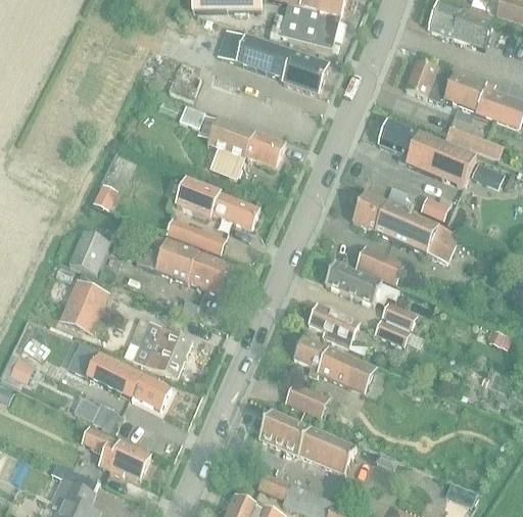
[(191,0),(192,10),(262,8),(262,0),(191,0)]
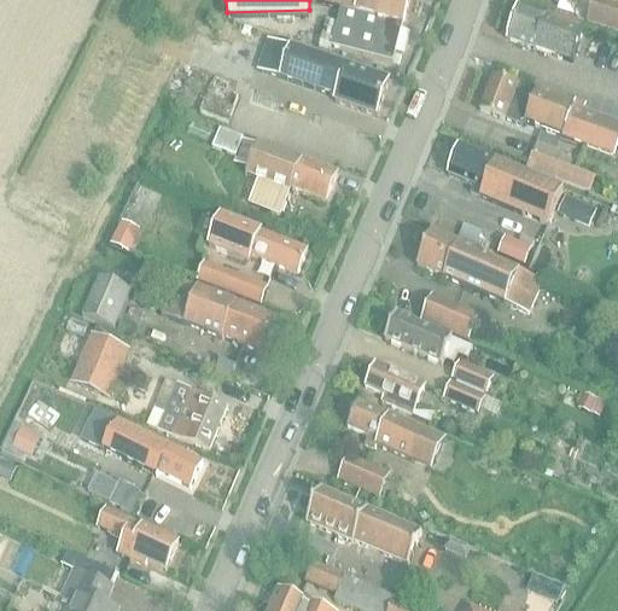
[(327,0),(339,4),(336,17),(325,15),(318,42),(328,45),(330,41),(392,56),(406,0),(327,0)]
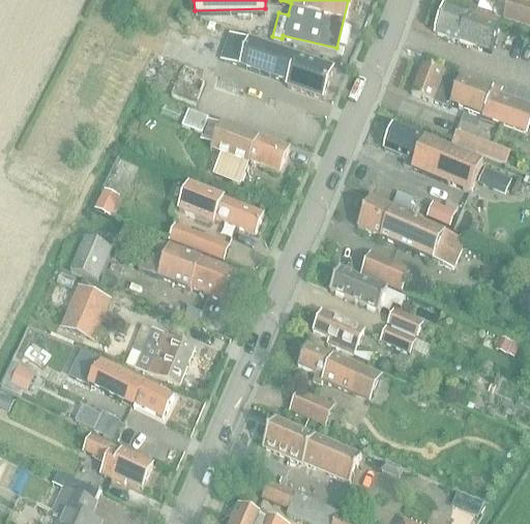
[(506,0),(503,13),(529,22),(529,0),(506,0)]
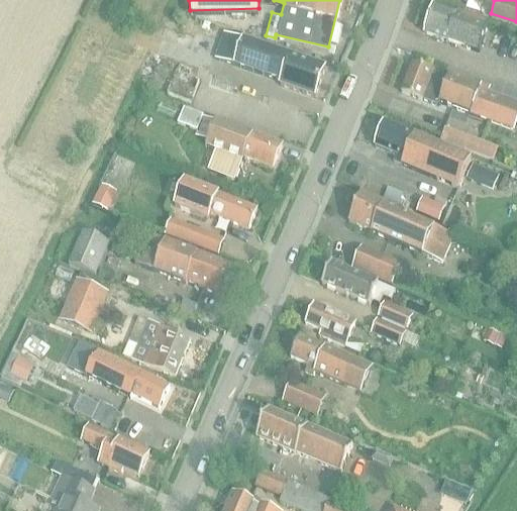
[(434,1),(425,29),(448,37),(448,36),(479,46),(487,22),(462,14),(463,11),(434,1)]
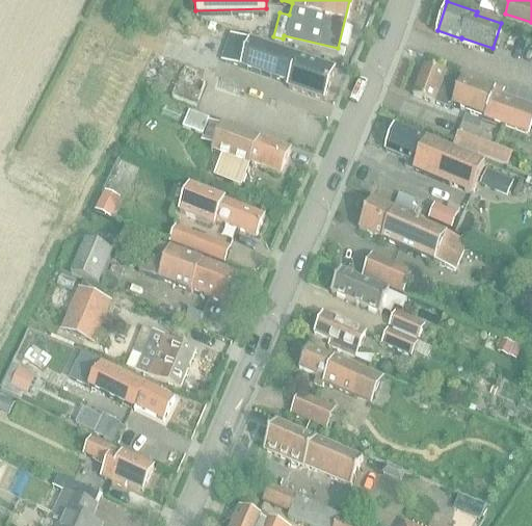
[(325,96),(337,63),(232,30),(222,55),(241,61),(241,62),(290,79),(289,83),(325,96)]
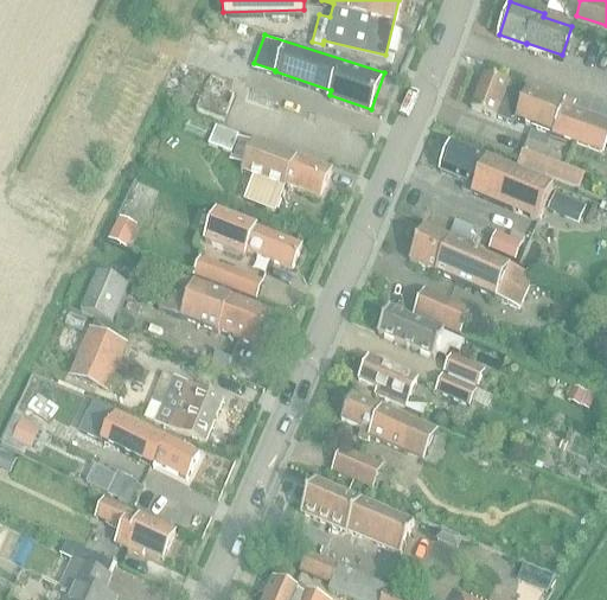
[(484,70),(471,104),(509,119),(513,120),(516,115),(526,85),(522,84),(484,70)]
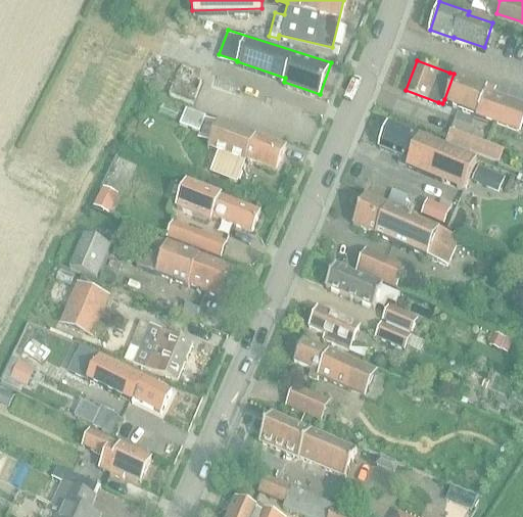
[(176,78),(202,87),(205,77),(179,67),(176,78)]
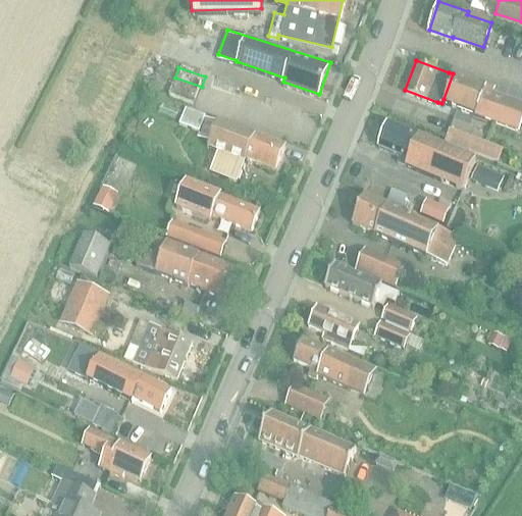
[(453,73),(444,99),(492,117),(519,127),(521,119),(521,98),(502,92),(491,88),(492,84),(485,81),(483,85),(453,73)]
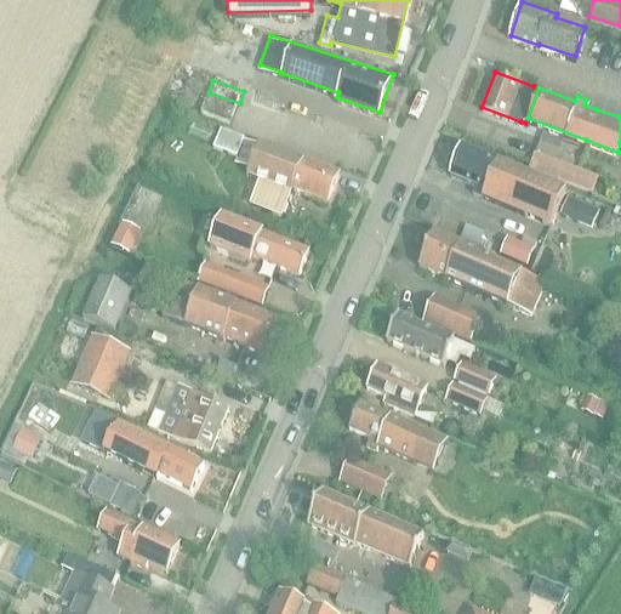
[(212,142),(235,151),(244,131),(220,123),(212,142)]
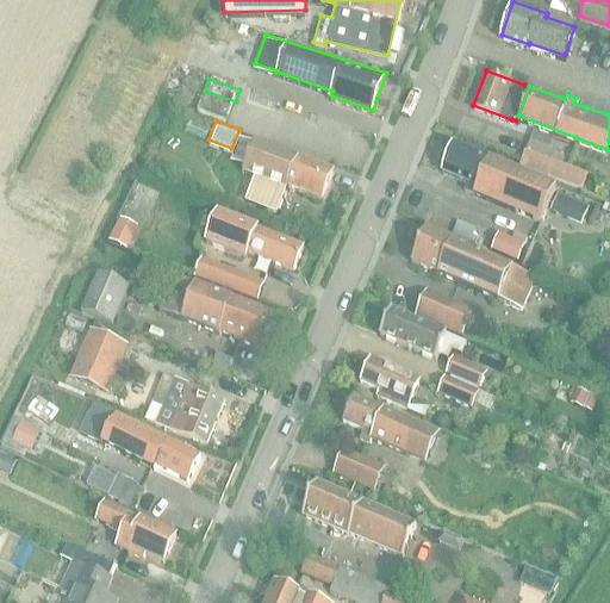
[(297,153),(296,154),(254,137),(242,167),(254,172),(244,196),(278,209),(288,181),(322,194),(332,166),(297,153)]
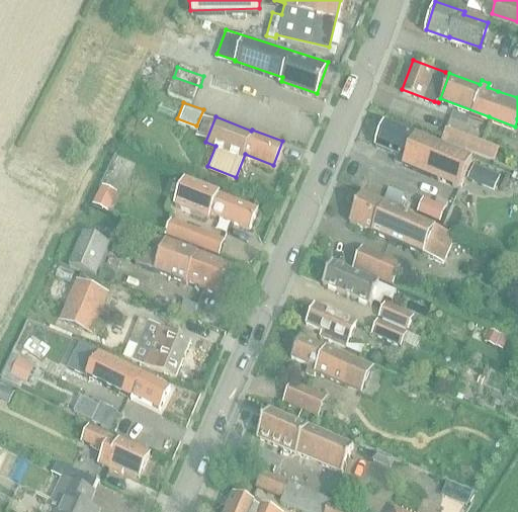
[(394,158),(460,185),(472,156),(386,119),(376,143),(397,151),(394,158)]
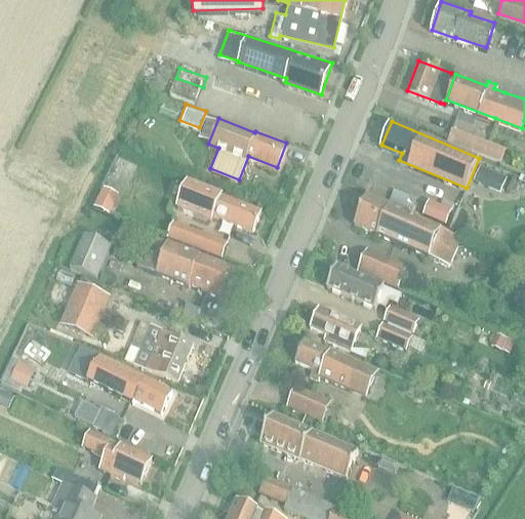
[(446,137),(500,158),(506,146),(451,124),(446,137)]
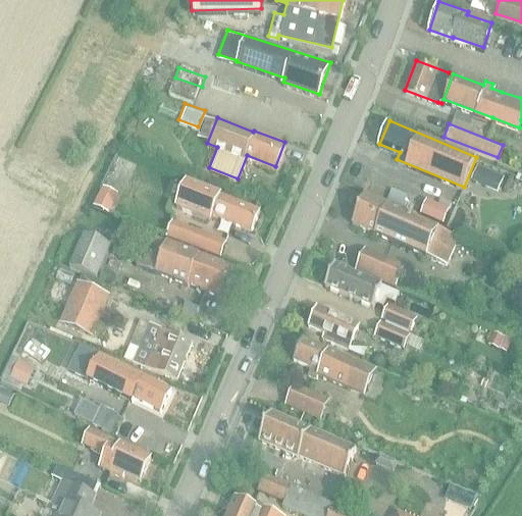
[(211,211),(250,226),(258,205),(187,177),(176,204),(209,217),(211,211)]
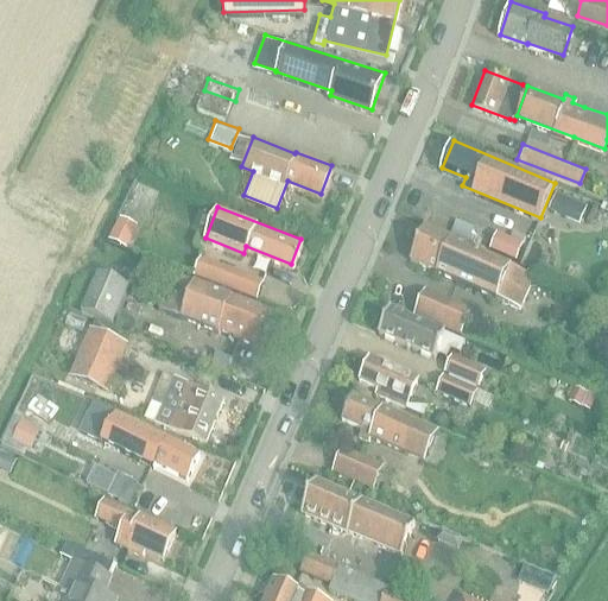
[(410,257),(519,304),(533,271),(451,235),(453,233),(425,221),(410,257)]
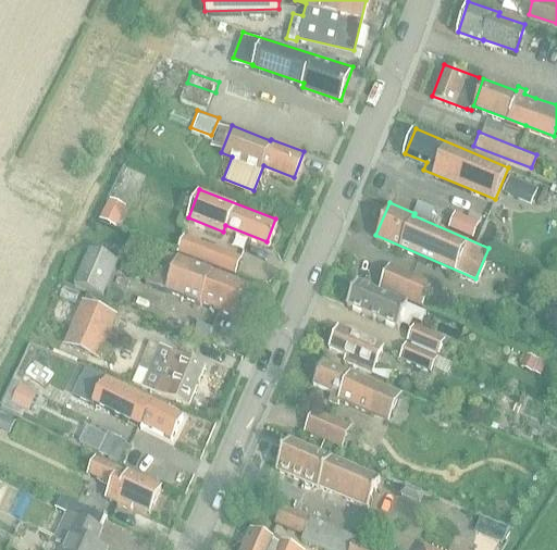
[(199,237),(193,253),(233,270),(239,253),(199,237)]
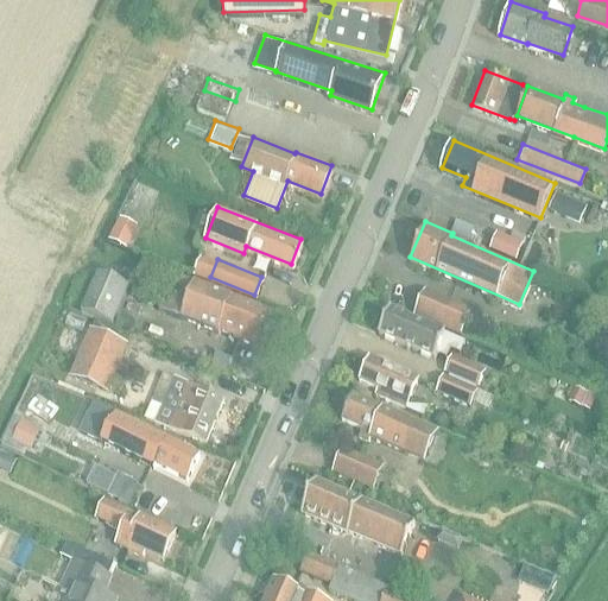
[(81,308),(112,321),(128,282),(97,269),(81,308)]
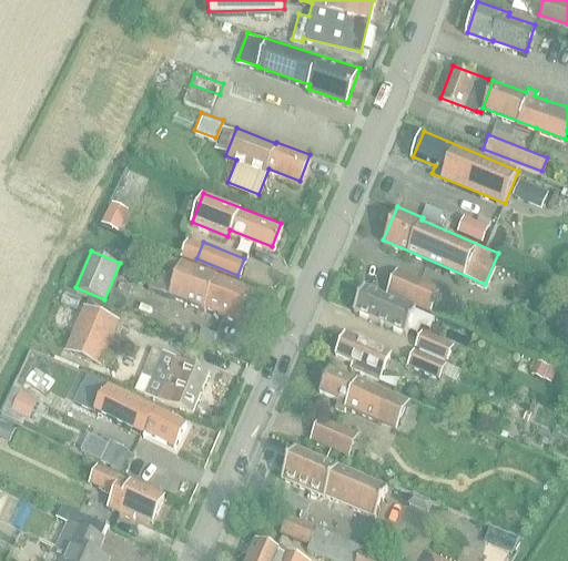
[(217,310),(242,319),(254,287),(161,251),(148,284),(203,306),(204,303),(217,308),(217,310)]
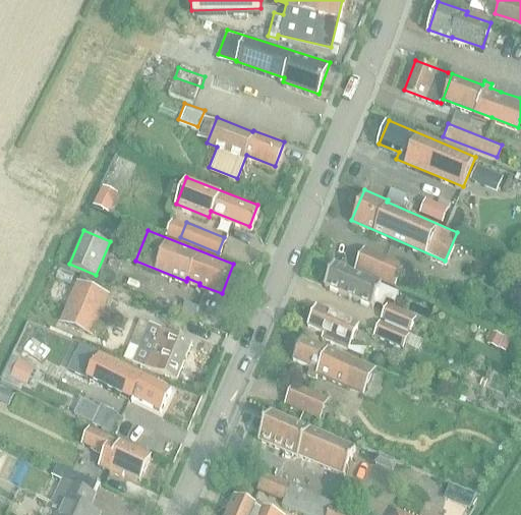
[(355,266),(390,281),(399,260),(364,245),(355,266)]
